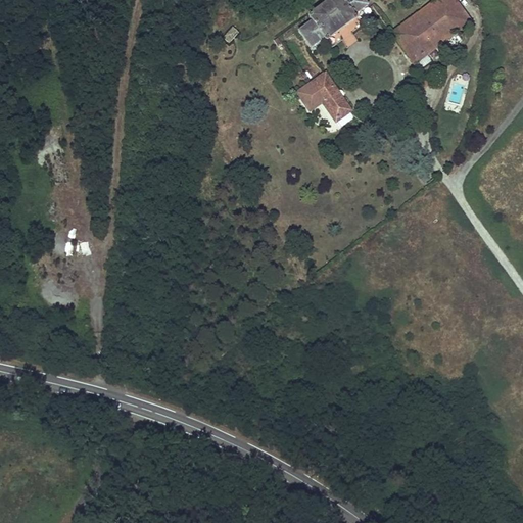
[(312,21),(297,31),(310,48),(324,39),(324,40),(325,41),(326,42),(327,42),(328,41),(328,40),(329,39),(353,20),(355,20),(357,19),(358,18),(357,17),(355,14),(368,5),(364,0),(328,0),(310,13),(308,14),(307,14),(306,15),(306,17),(307,18),(308,19),(310,19),(312,21)]
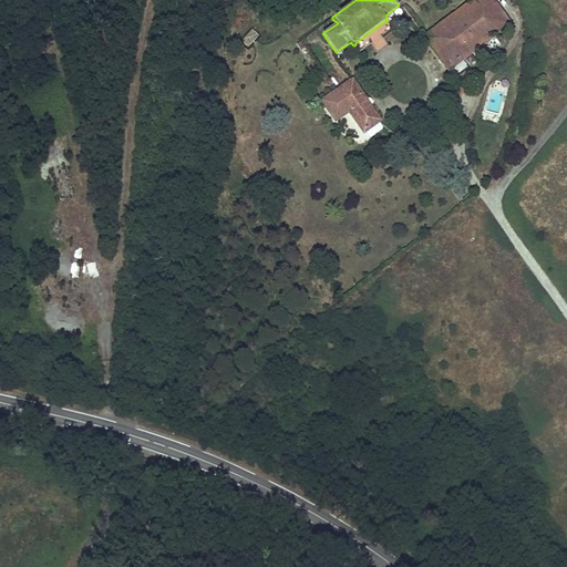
[(473,0),(425,37),(450,70),(463,60),(509,23),(491,0),(473,0)]
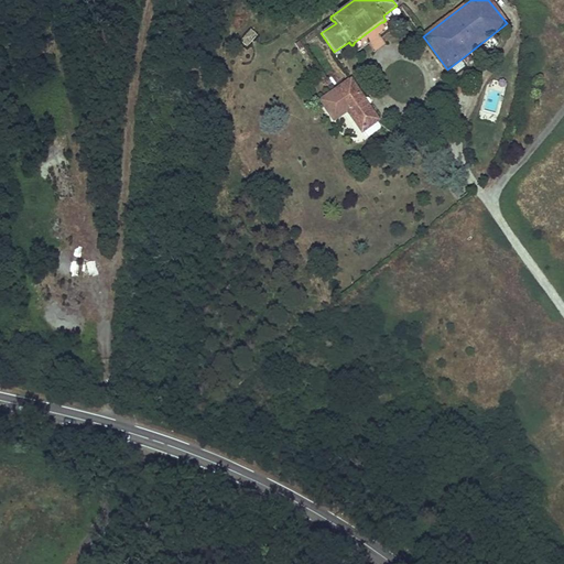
[(366,34),(376,50),(384,44),(375,28),(366,34)]
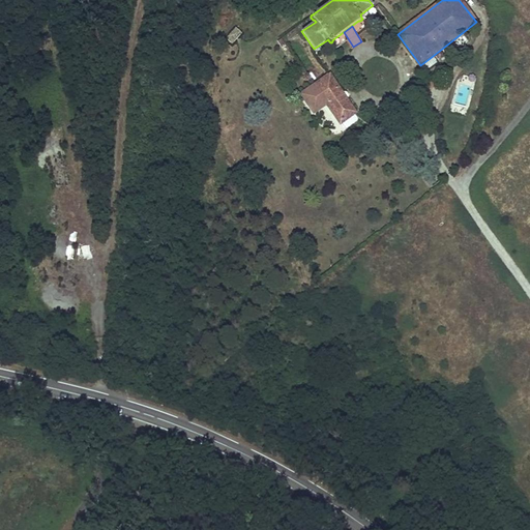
[(233,45),(242,32),(235,27),(226,39),(233,45)]
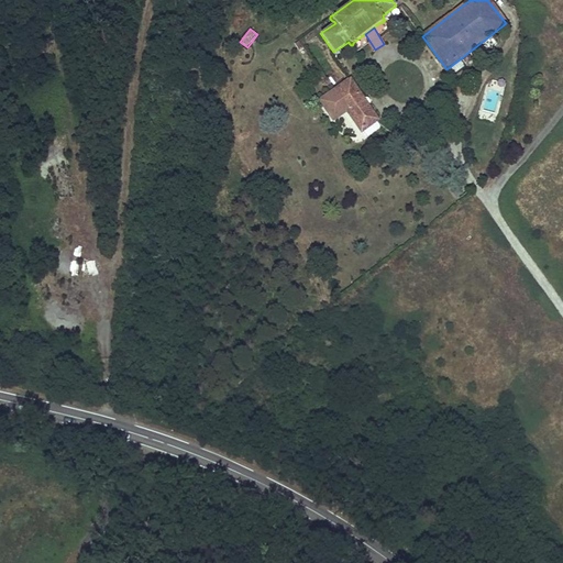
[(460,59),(446,69),(452,76),(464,66),(460,59)]
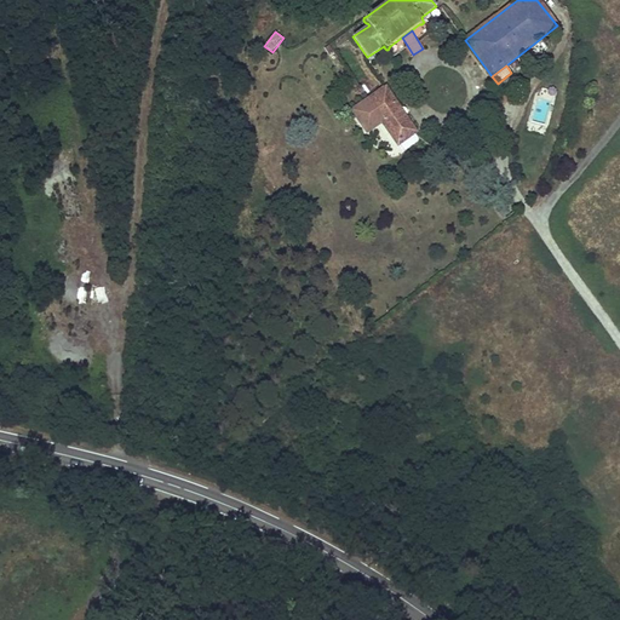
[(384,87),(351,110),(366,132),(380,121),(397,144),(414,132),(384,87)]
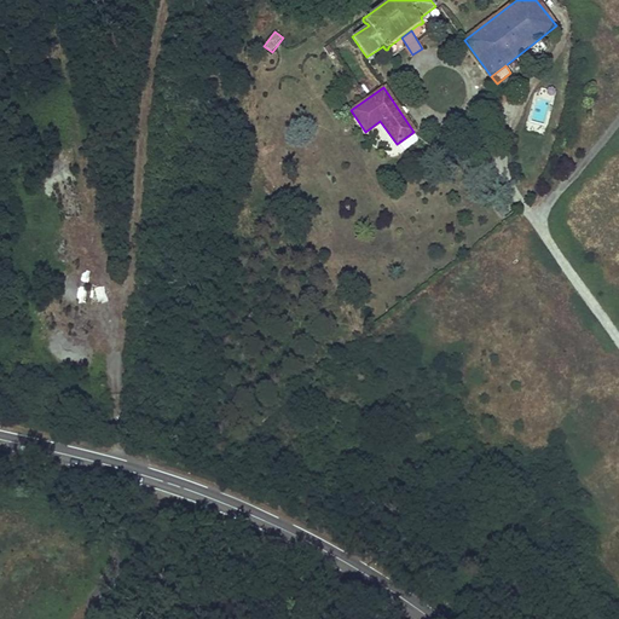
All buildings are outlined.
